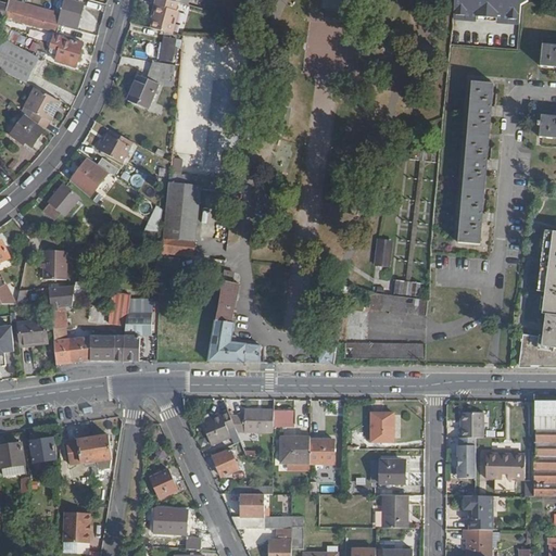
[(172,37),(178,14),(176,14),(178,5),(164,2),(158,0),(155,8),(158,8),(151,32),(172,37)]
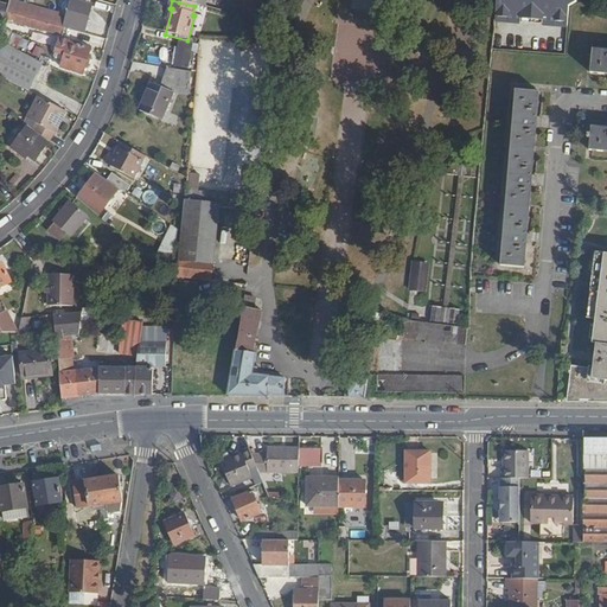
[(276,11),(278,0),(270,0),(270,1),(266,0),(266,10),(276,11)]
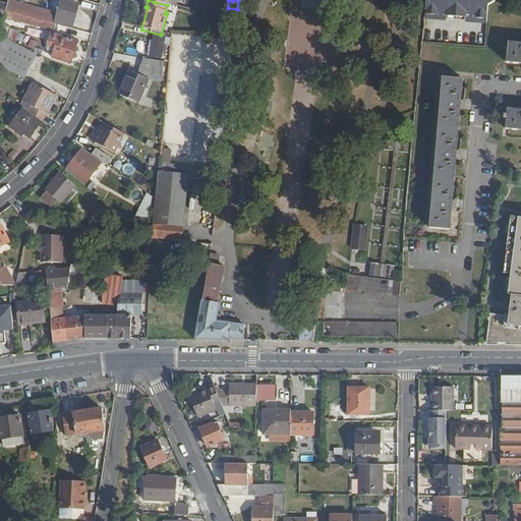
[(425,0),(424,16),(486,22),(487,8),(494,5),(494,0),(425,0)]
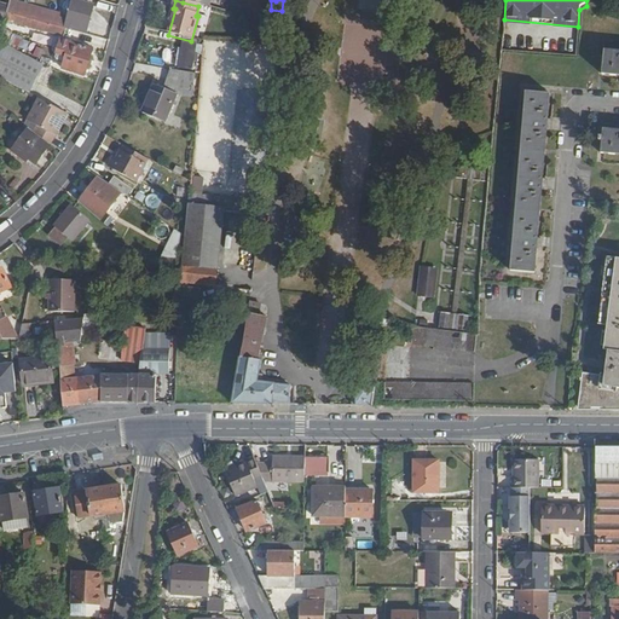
[(63,22),(29,13),(32,7),(12,3),(9,15),(51,27),(62,29),(63,22)]
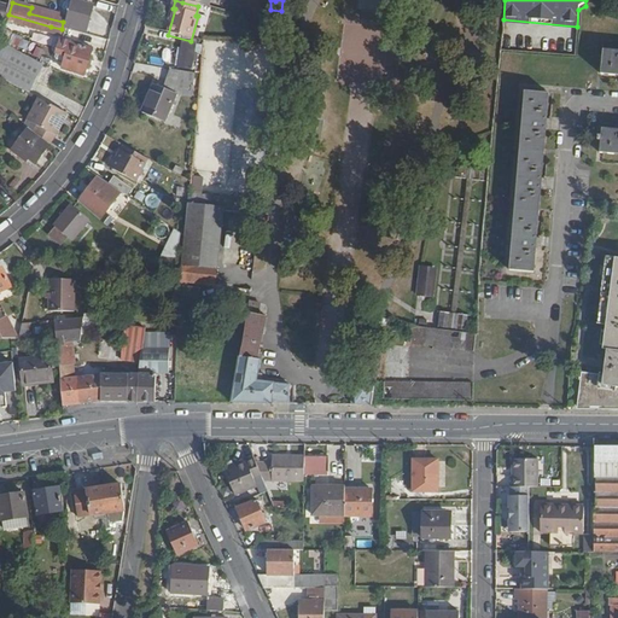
[(87,30),(93,9),(83,6),(82,9),(71,6),(65,30),(104,41),(106,34),(91,29),(91,31),(87,30)]
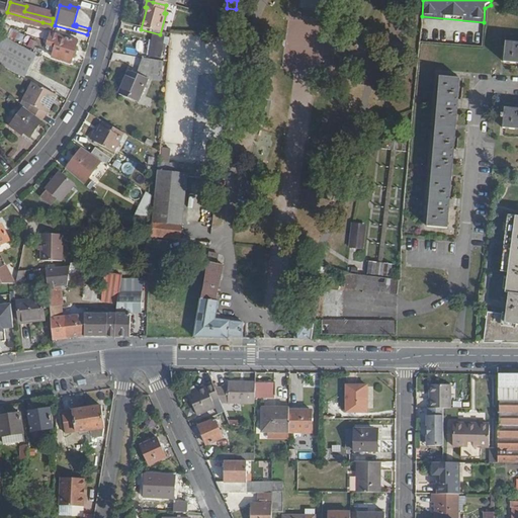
[(39,29),(42,22),(7,12),(5,17),(9,18),(8,21),(39,29)]
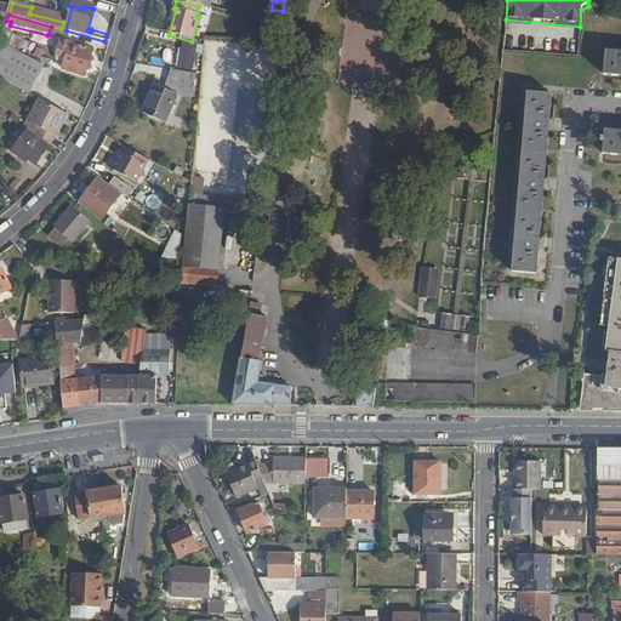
[(0,46),(7,50),(13,38),(4,32),(0,44),(0,46)]
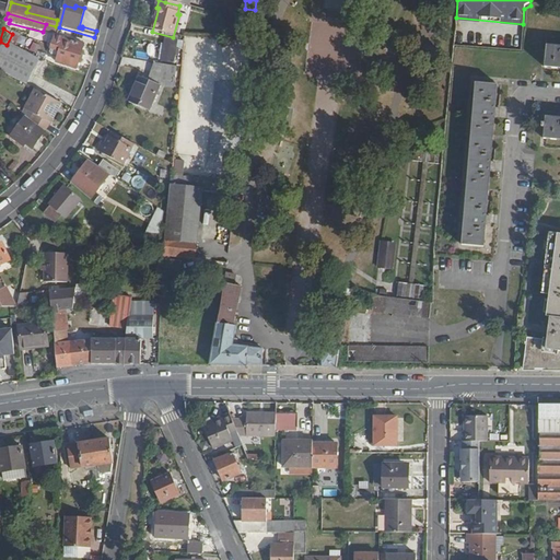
[(45,42),(46,35),(36,33),(35,41),(45,42)]
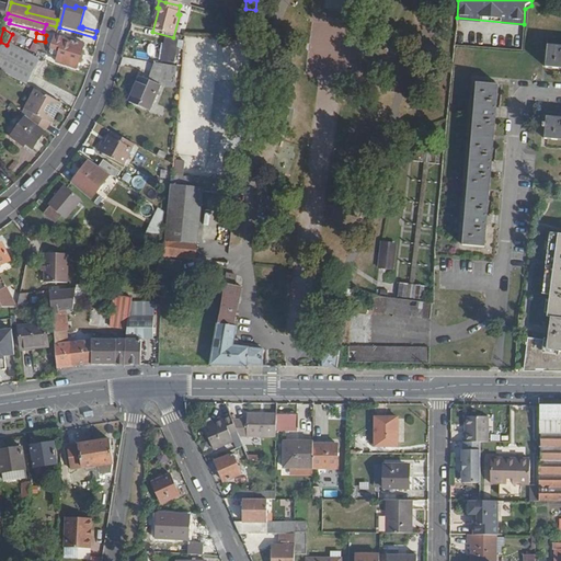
[(77,71),(83,46),(56,38),(53,49),(60,52),(56,65),(77,71)]
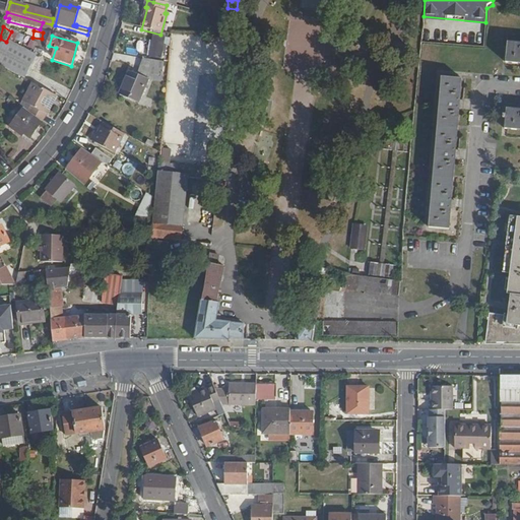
[(161,55),(164,42),(156,41),(155,48),(152,48),(151,55),(154,56),(153,61),(163,62),(164,56),(161,55)]
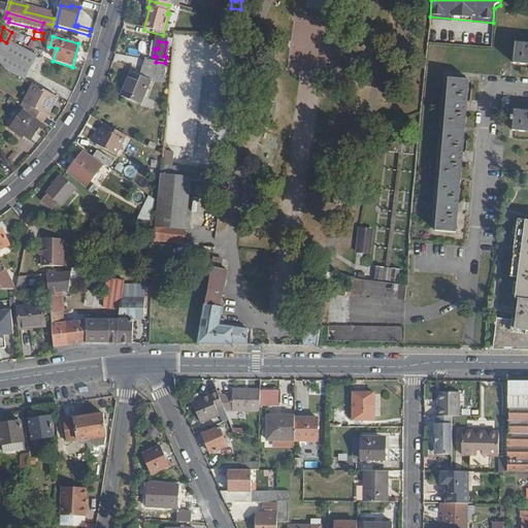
[(527,66),(527,43),(515,42),(513,65),(527,66)]
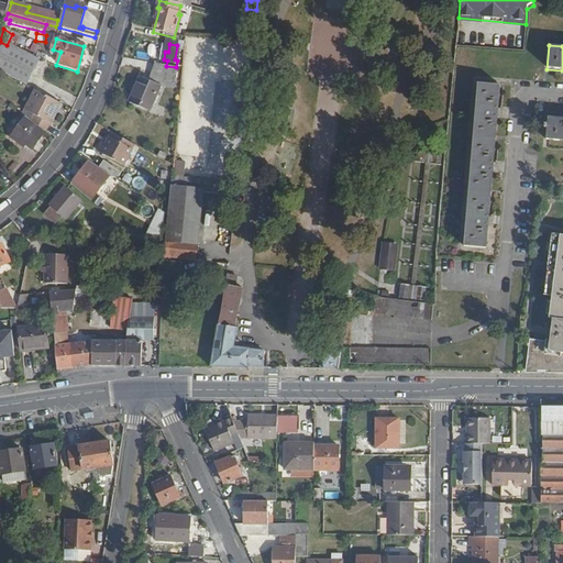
[(150,113),(161,88),(176,90),(178,68),(155,66),(152,85),(141,79),(130,103),(150,113)]
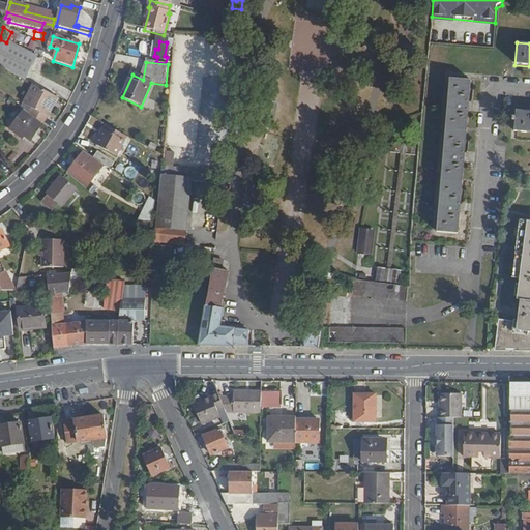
[(464,156),(468,112),(471,113),(471,105),(468,105),(470,83),(450,82),(438,234),(458,236),(459,215),(463,216),(464,208),(460,208),(463,164),(467,165),(467,156),(464,156)]
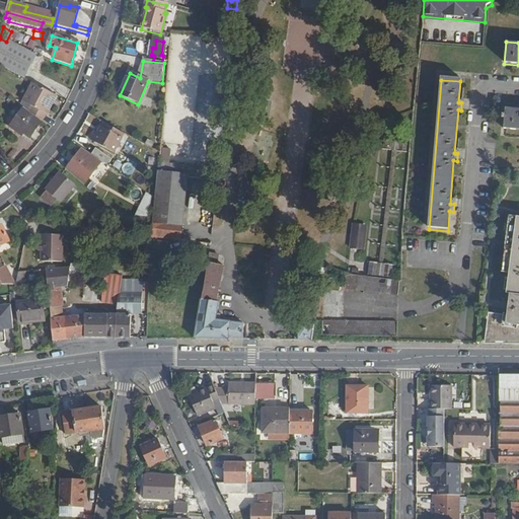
[(54,106),(51,105),(56,96),(33,85),(24,102),(32,107),(28,115),(43,124),(50,115),(54,106)]
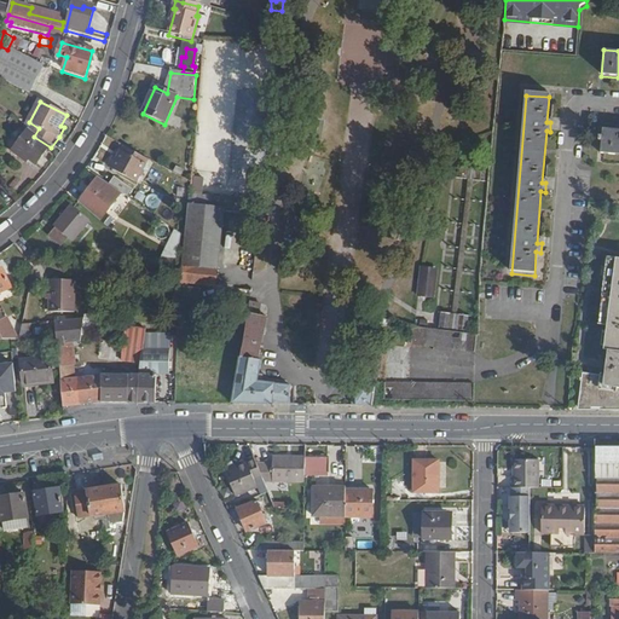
[(618,155),(618,129),(602,129),(601,136),(597,136),(596,140),(601,142),(600,154),(618,155)]
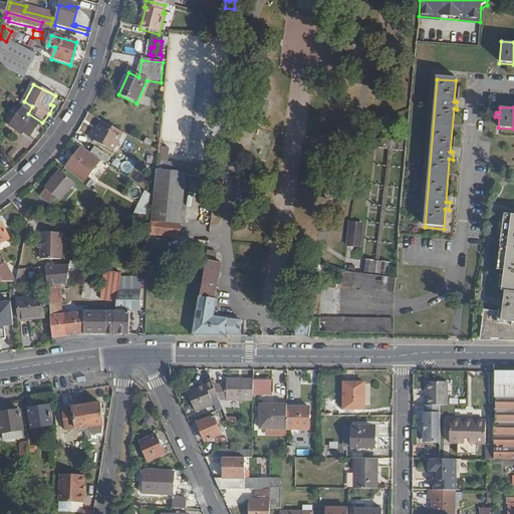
[(30,140),(42,122),(28,113),(24,109),(10,127),(20,136),(22,134),(30,140)]
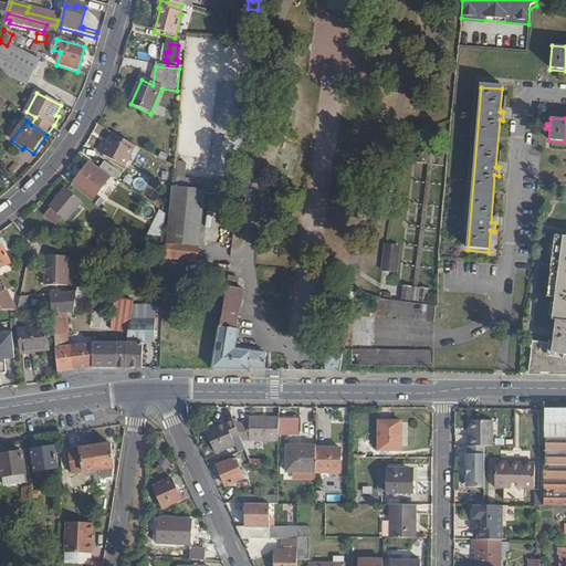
[(190,142),(192,122),(179,121),(177,140),(190,142)]
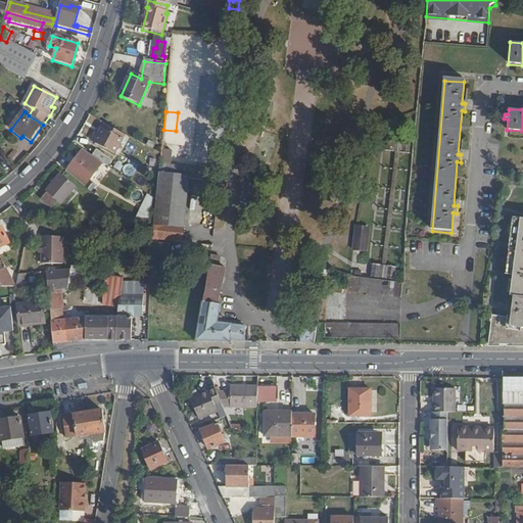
[(115,156),(124,142),(105,130),(96,144),(115,156)]
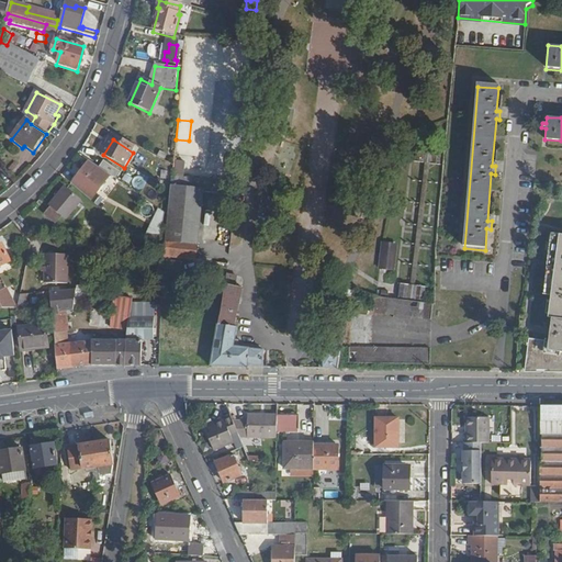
[(182,175),(182,160),(173,160),(172,175),(182,175)]
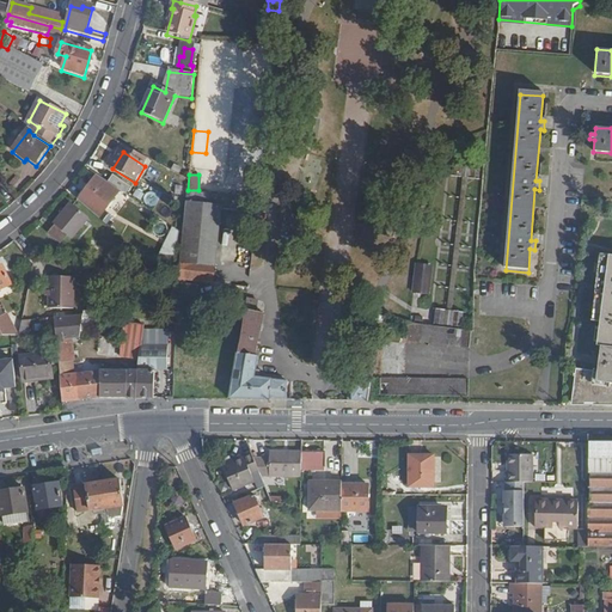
[(97,218),(120,191),(109,184),(99,177),(80,203),(97,218)]
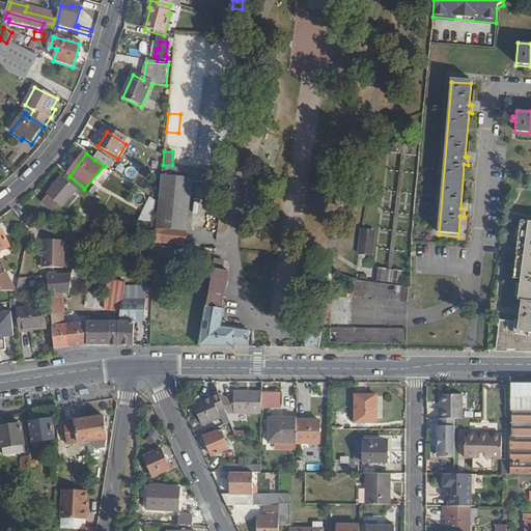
[(113,164),(100,155),(94,160),(104,166),(109,170),(113,164)]
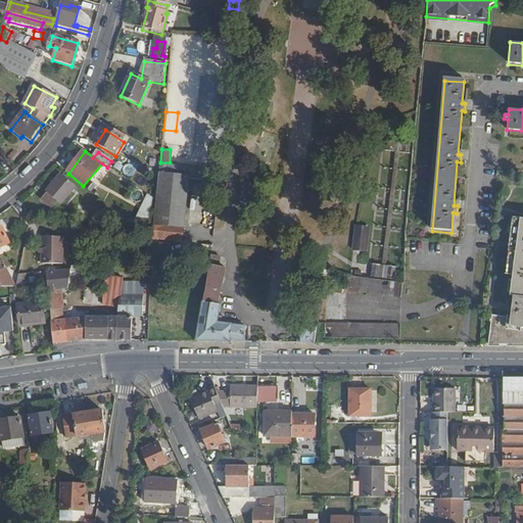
[(189,180),(189,172),(160,169),(159,178),(189,180)]
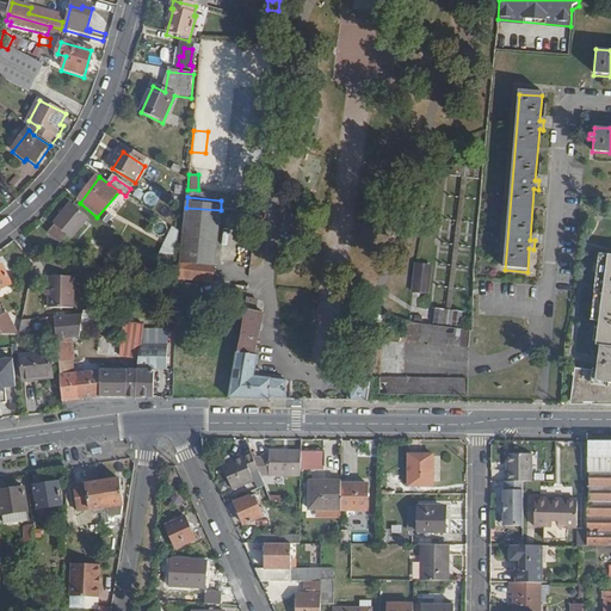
[(63,248),(87,220),(73,207),(63,217),(62,217),(55,224),(56,226),(49,235),(63,248)]
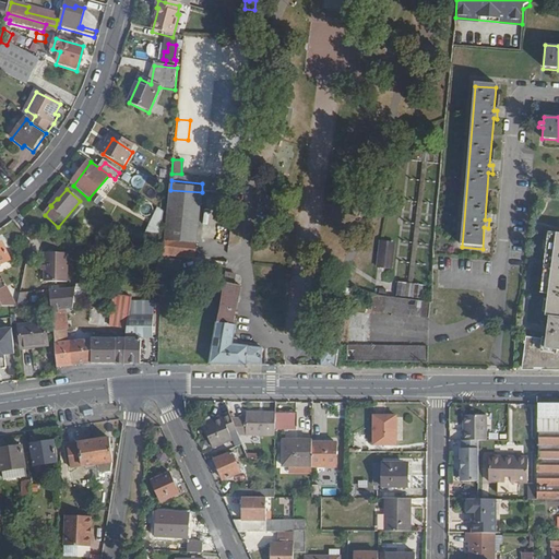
[(109,230),(110,222),(85,221),(84,228),(109,230)]
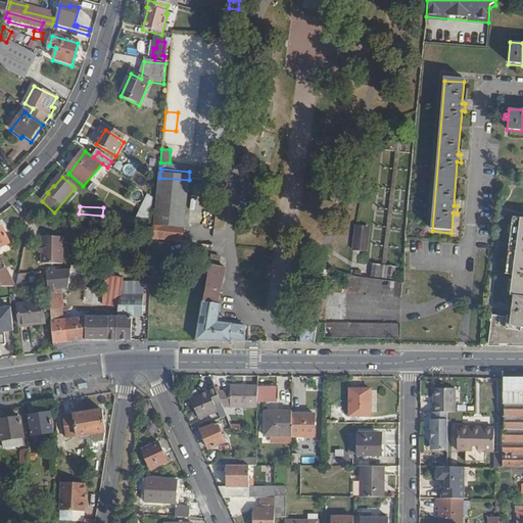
[(522,220),(514,219),(507,276),(512,276),(511,296),(514,296),(512,319),(494,317),(491,347),(522,347),(522,220)]
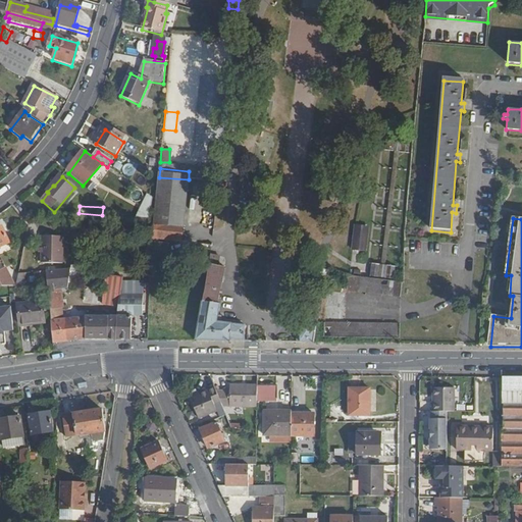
[(181,242),(184,228),(153,225),(152,239),(181,242)]
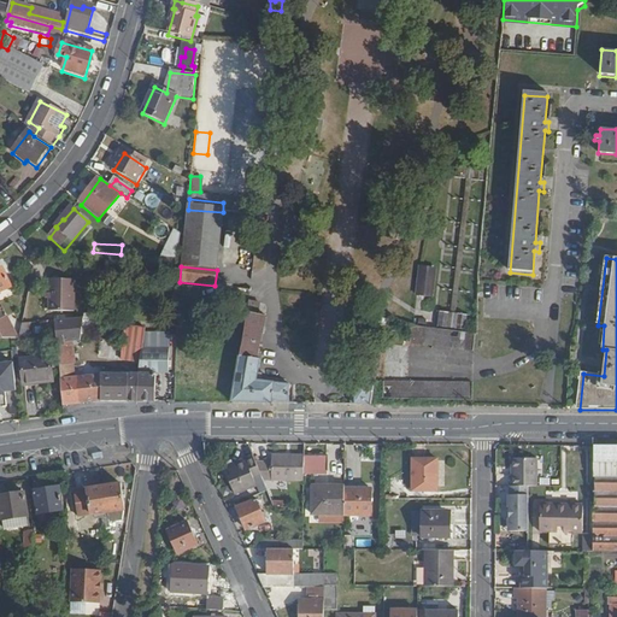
[(417,266),(416,297),(433,298),(434,268),(417,266)]
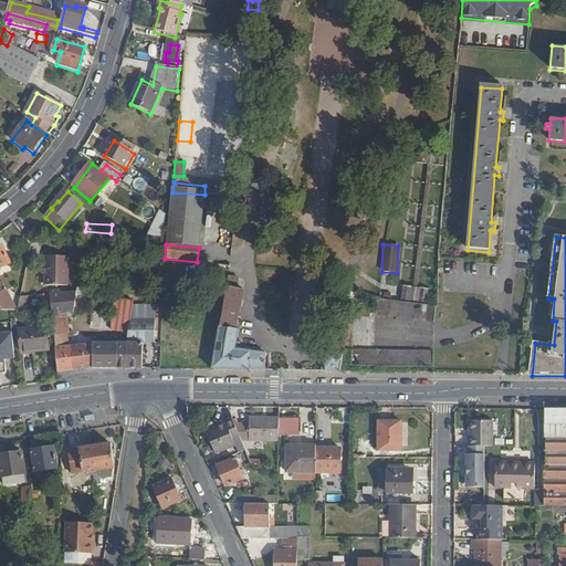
[(0,270),(12,264),(3,247),(0,248),(0,270)]
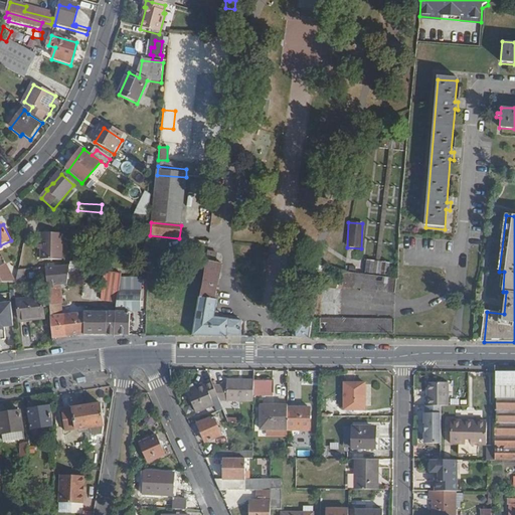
[(63,261),(64,234),(39,233),(38,261),(63,261)]
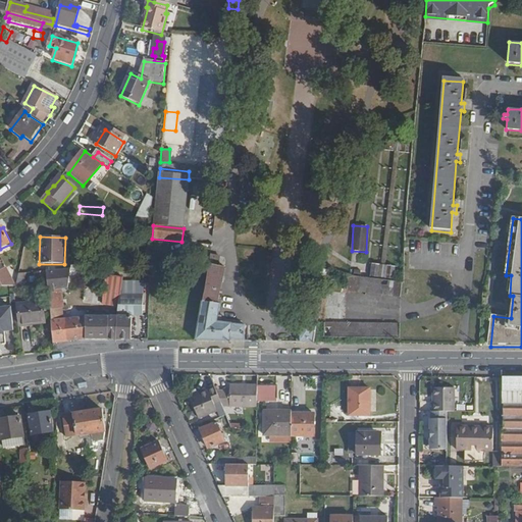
[(168,259),(169,246),(152,244),(150,257),(168,259)]
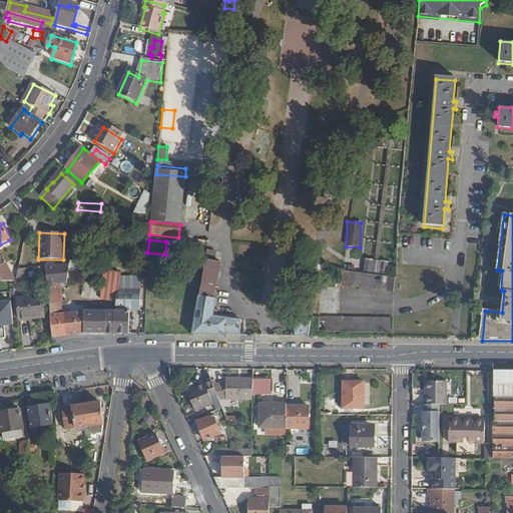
[(214,319),(217,301),(214,300),(220,265),(209,263),(211,253),(206,252),(191,337),(240,337),(241,322),(214,319)]
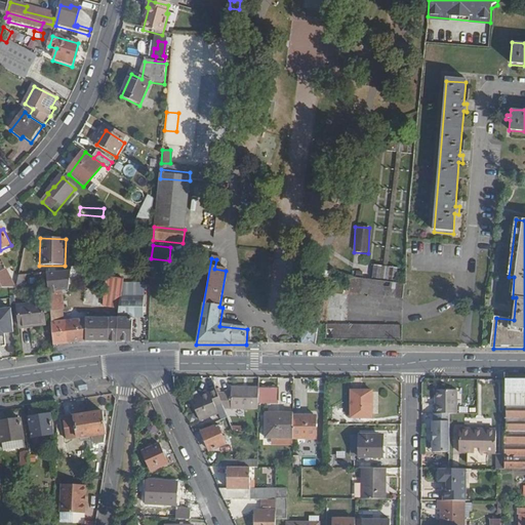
[(346,279),(351,268),(339,264),(334,275),(346,279)]
